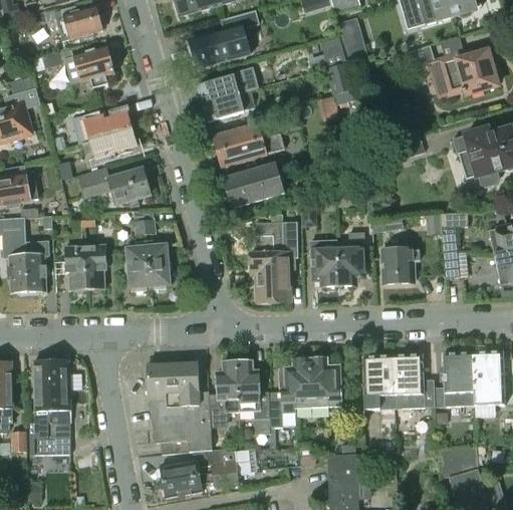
[(0,0),(0,2),(3,15),(20,12),(18,1),(11,2),(10,0),(0,0)]
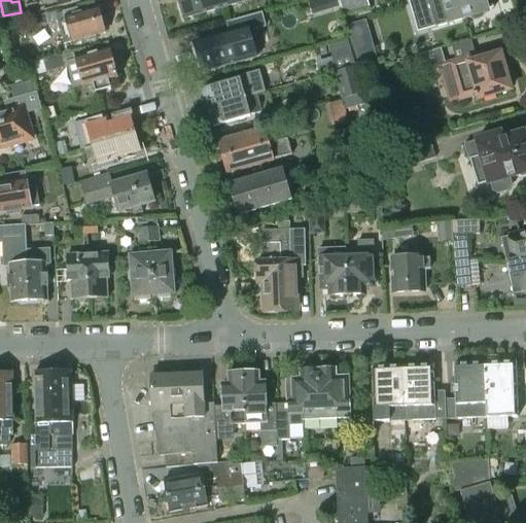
[(177,0),(182,16),(240,0),(177,0)]
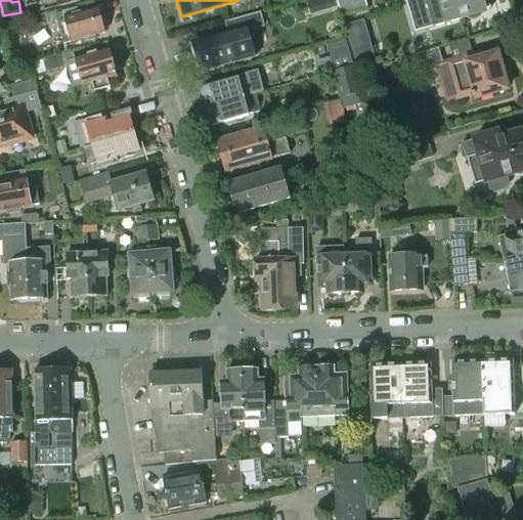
[(337,0),(341,11),(365,4),(364,0),(337,0)]
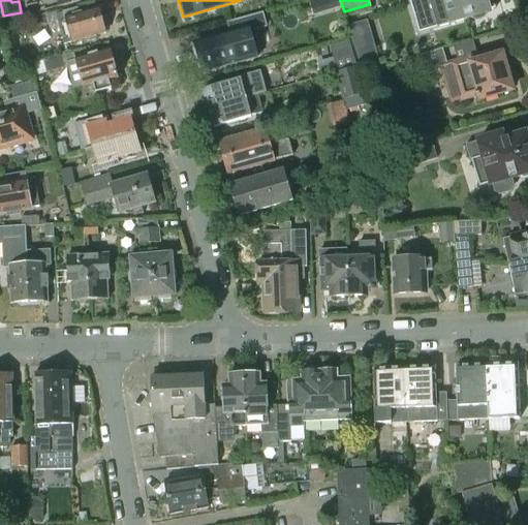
[(427,7),(433,26),(470,16),(476,18),(482,17),(486,10),(489,9),(489,7),(494,6),(492,0),(417,0),(418,4),(427,1),(431,2),(431,4),(430,6),(427,7)]
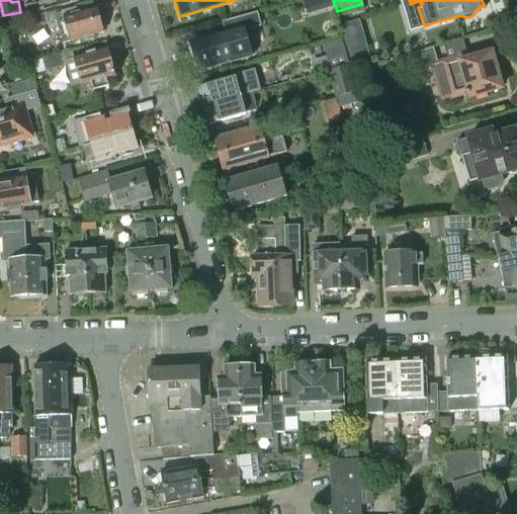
[(62,8),(54,10),(63,40),(102,29),(101,26),(104,23),(102,16),(99,15),(95,5),(76,10),(75,7),(63,11),(62,8)]
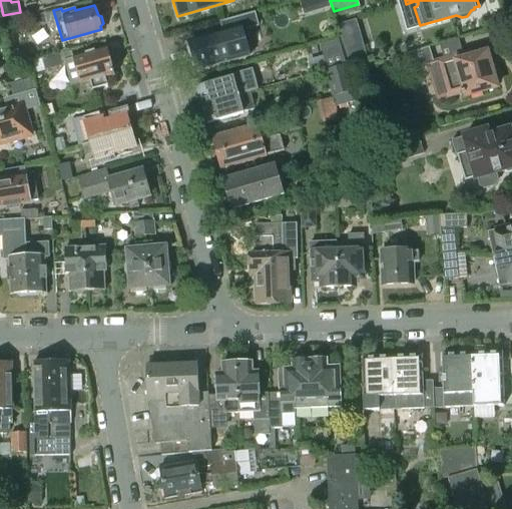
[(45,21),(44,14),(42,9),(31,12),(34,24),(45,21)]
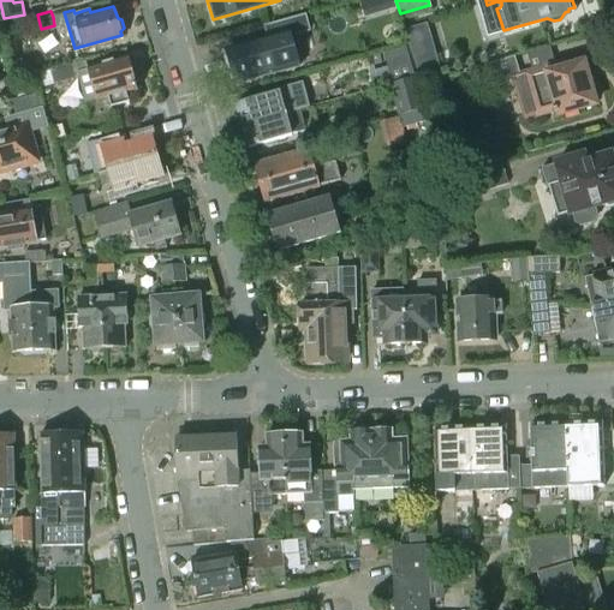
[(303,12),(264,23),(268,36),(226,48),(234,79),(300,61),(293,31),(308,28),(303,12)]
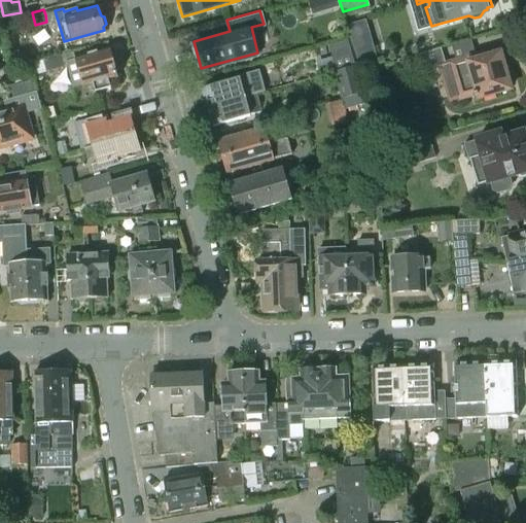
[(346,38),(326,43),(334,67),(352,62),(346,38)]
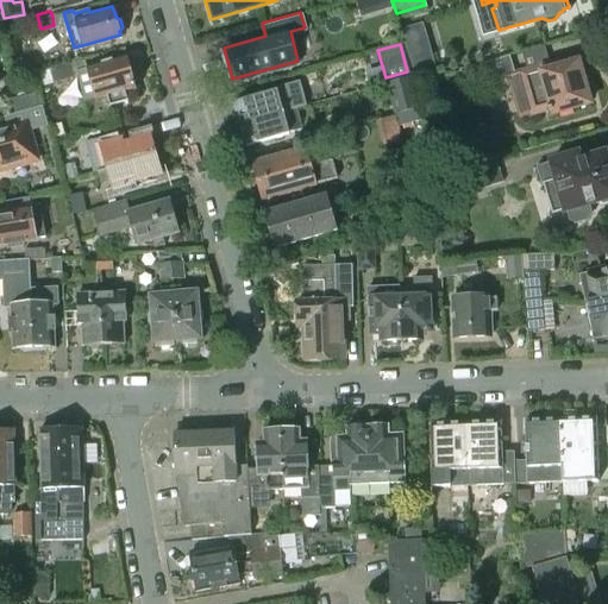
[(508,52),(478,61),(484,79),(507,73),(514,70),(508,52)]
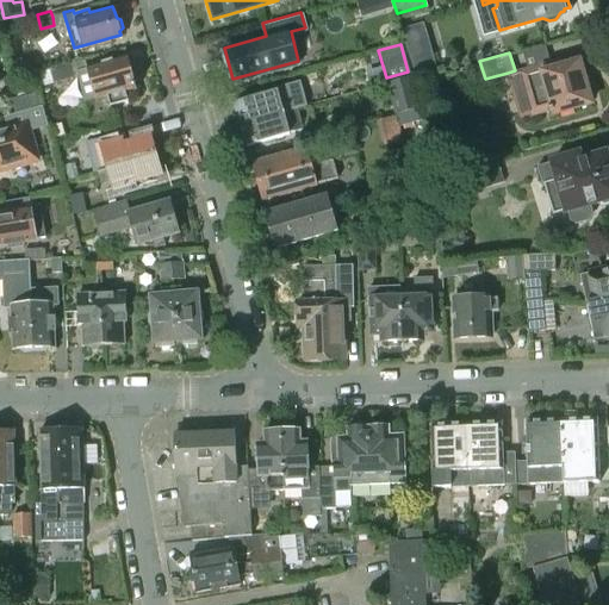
[(126,54),(75,69),(85,100),(105,94),(109,105),(126,99),(124,89),(131,87),(132,89),(136,88),(134,79),(137,79),(132,63),(129,64),(126,54)]
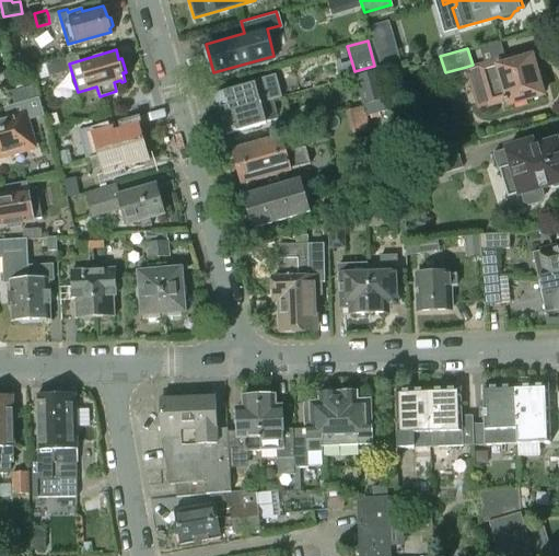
[(473,65),(466,67),(477,105),(502,99),(502,101),(505,100),(507,103),(542,93),(531,54),(514,58),(513,54),(476,64),(473,65)]
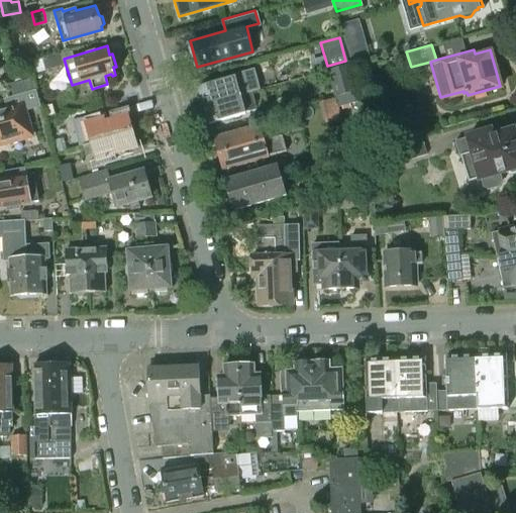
[(58,52),(41,57),(44,68),(61,63),(58,52)]
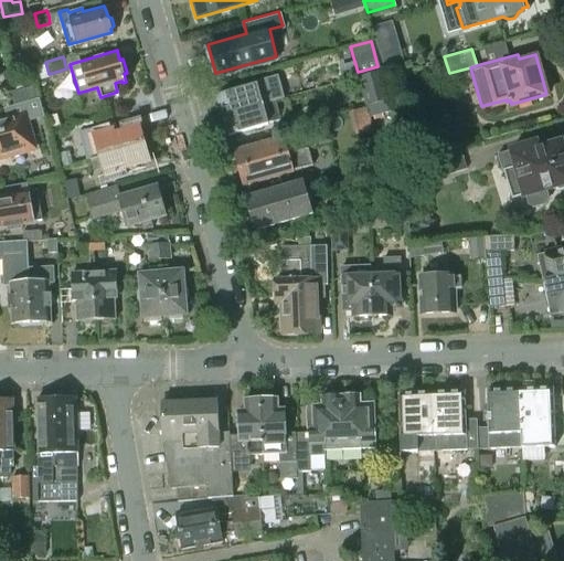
[(382,67),(359,74),(368,104),(392,96),(382,67)]
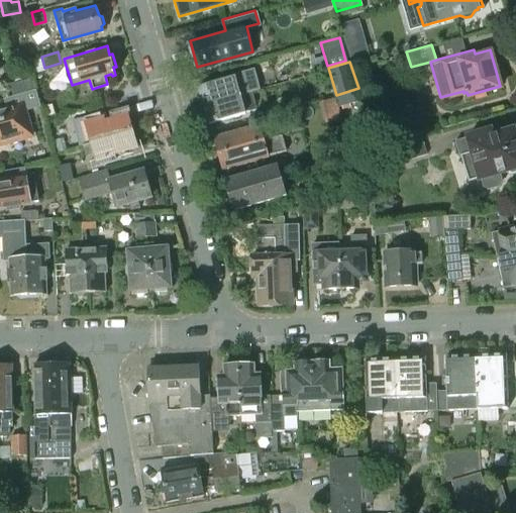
[(198,85),(203,103),(249,89),(261,85),(254,64),(232,71),(234,75),(198,85)]
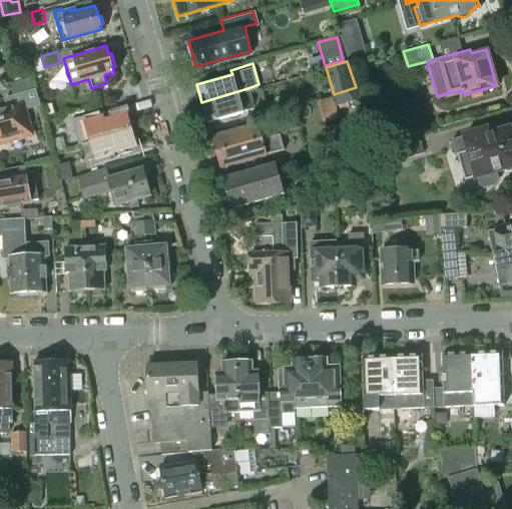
[(7,80),(11,93),(34,85),(30,73),(7,80)]
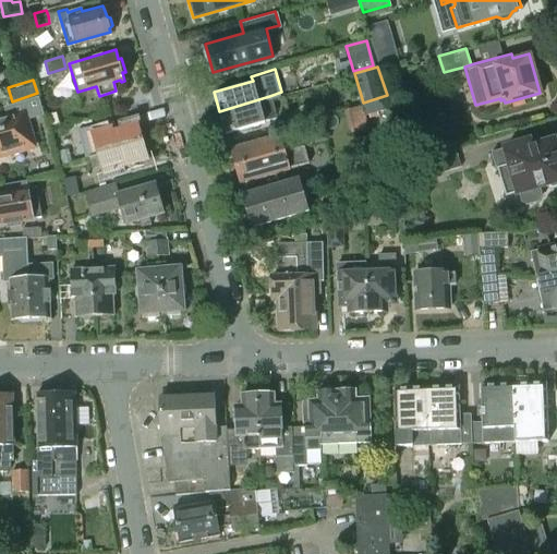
[(7,115),(0,116),(0,154),(34,144),(26,119),(44,113),(38,95),(3,105),(7,115)]
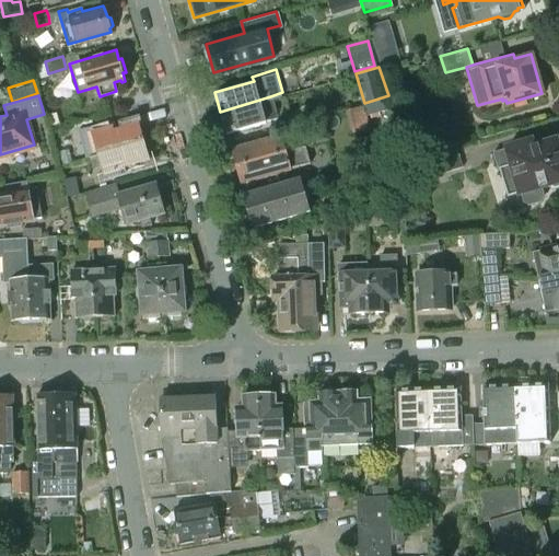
[(364,103),(349,106),(357,132),(369,129),(365,115),(392,108),(388,95),(364,103)]
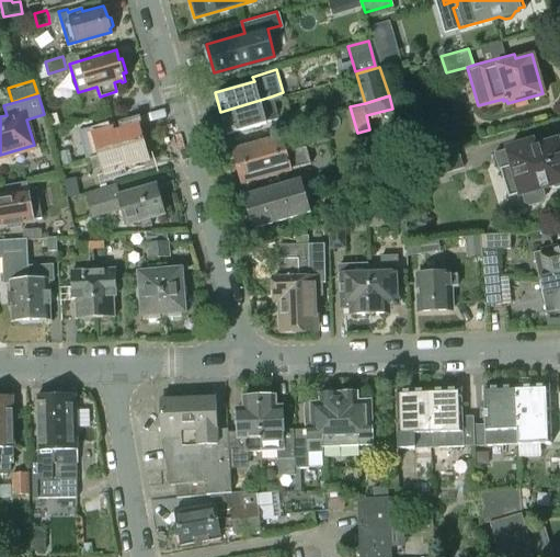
[(271,97),(220,112),(226,133),(264,122),(264,120),(276,116),(271,97)]
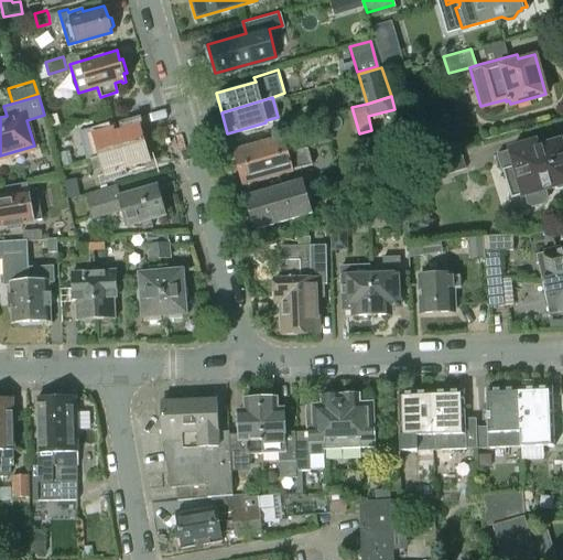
[(109,121),(78,130),(85,158),(90,155),(143,142),(138,125),(118,129),(116,125),(110,126),(109,121)]
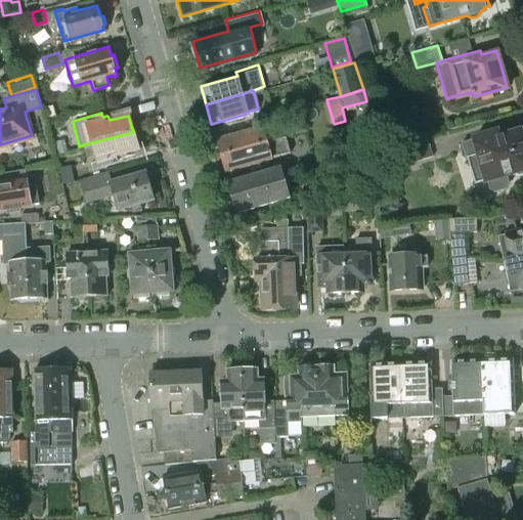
[(215,138),(219,155),(275,139),(271,124),(260,127),(259,126),(215,138)]
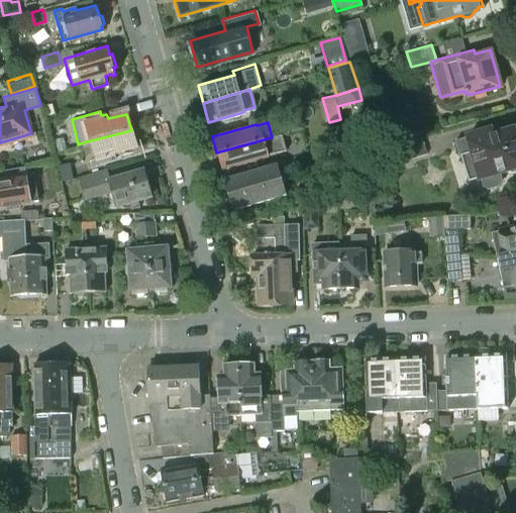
[(491,129),(454,139),(458,155),(472,150),(479,177),(481,177),(484,186),(488,189),(500,185),(503,181),(501,171),(506,170),(509,172),(515,169),(515,141),(512,128),(492,134),(491,129)]
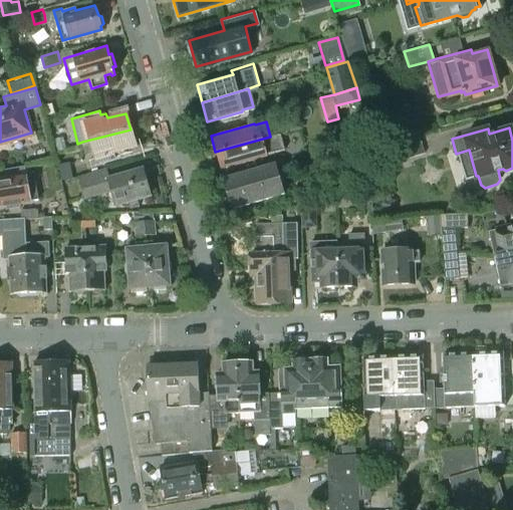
[(131,130),(82,142),(85,152),(92,150),(95,161),(118,155),(116,151),(135,146),(131,130)]
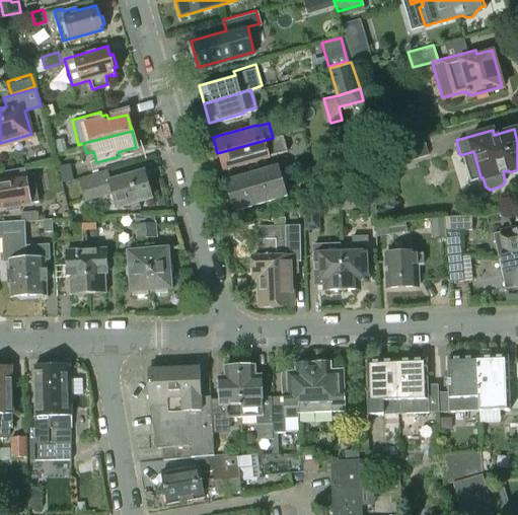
[(273,138),(217,153),(222,168),(266,156),(266,155),(283,150),(279,136),(273,138)]
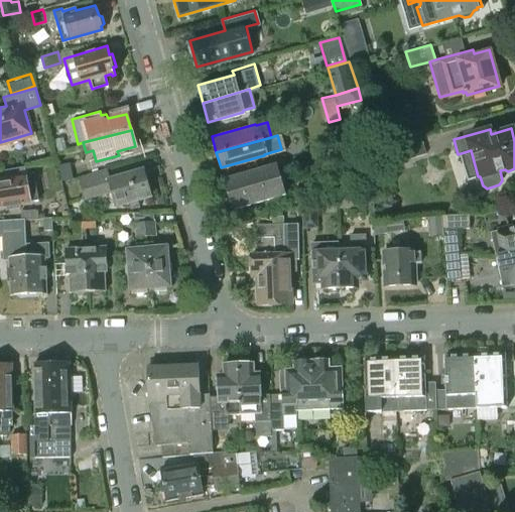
[(69,160),(57,162),(60,178),(72,176),(69,160)]
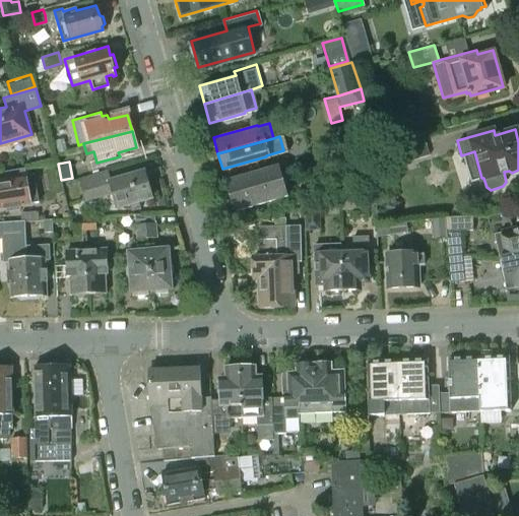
[(225,180),(234,210),(290,194),(281,164),(225,180)]
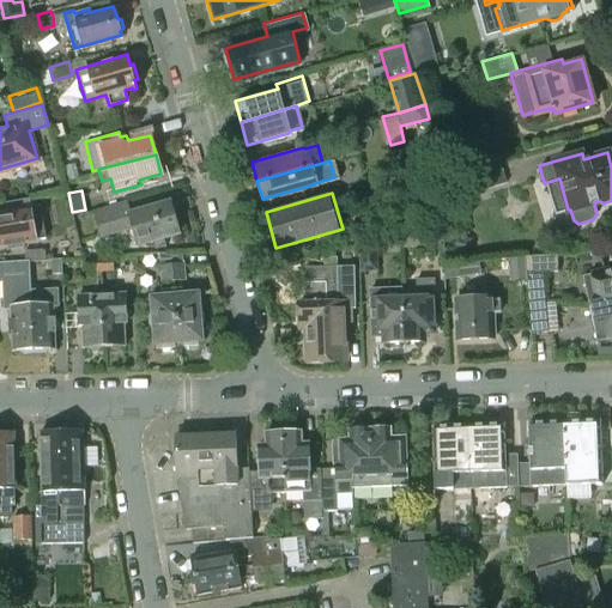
[(0,243),(48,237),(42,204),(29,206),(28,196),(4,200),(5,210),(0,210),(0,243)]
